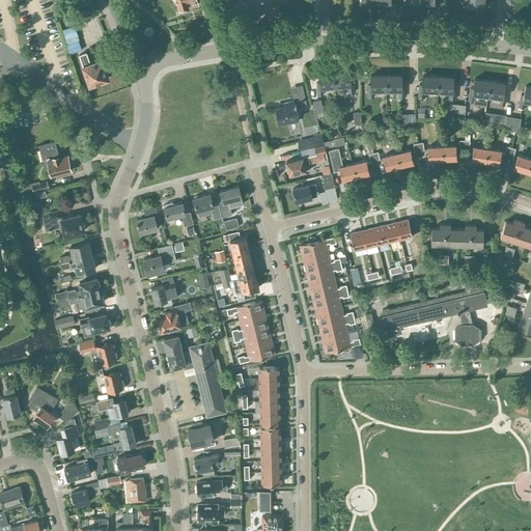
[(90,84),(109,78),(103,59),(90,63),(86,52),(80,54),(90,84)]
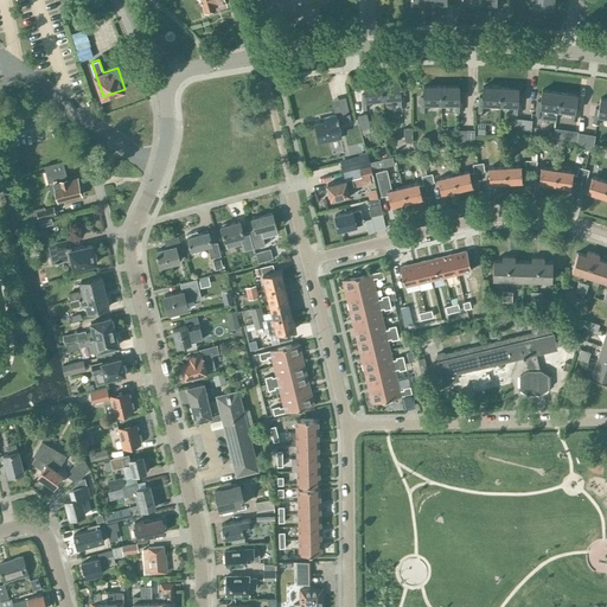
[(382,81),(383,98),(397,97),(398,106),(404,104),(403,90),(400,90),(400,80),(382,81)]
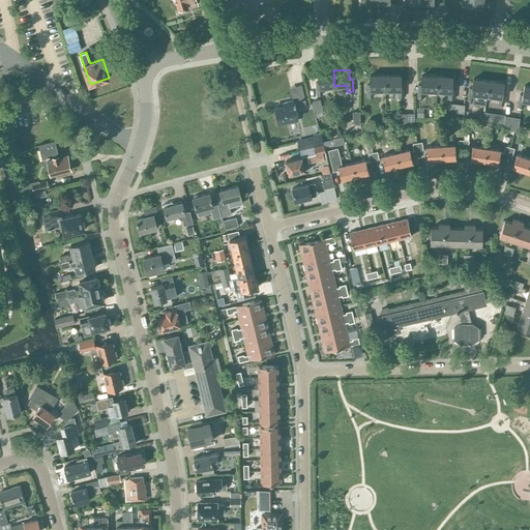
[(322,94),(322,87),(334,86),(333,70),(318,72),(319,82),(316,82),(317,94),(322,94)]
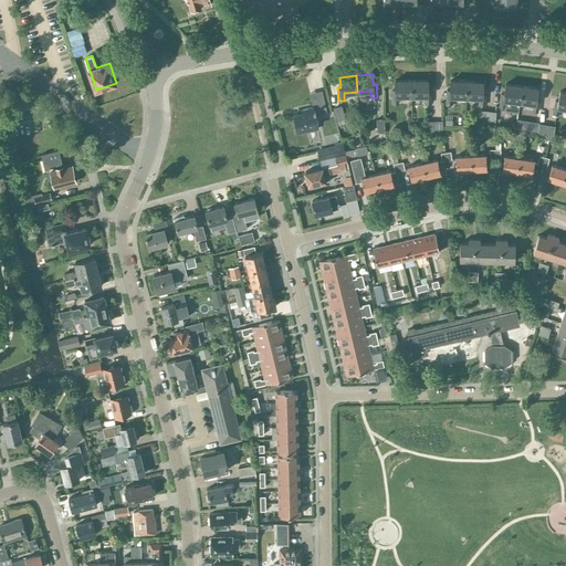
[(398,103),(398,96),(411,96),(411,80),(395,80),(395,90),(392,90),(392,103),(398,103)]
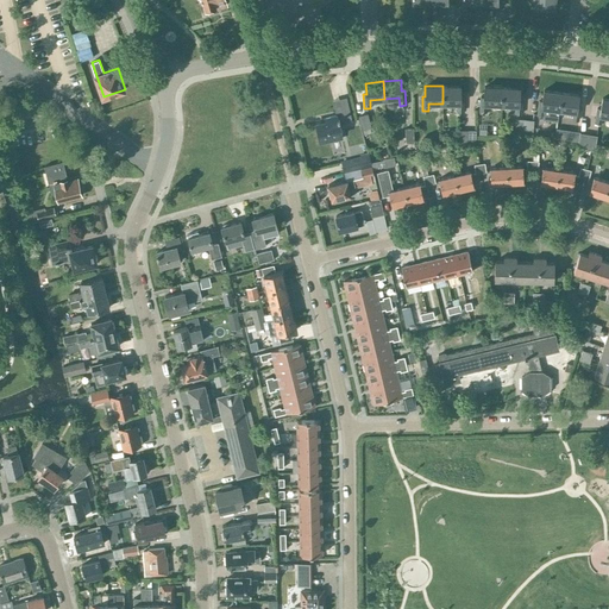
[(443,86),(443,104),(457,104),(457,111),(464,111),(464,96),(460,96),(460,86),(443,86)]
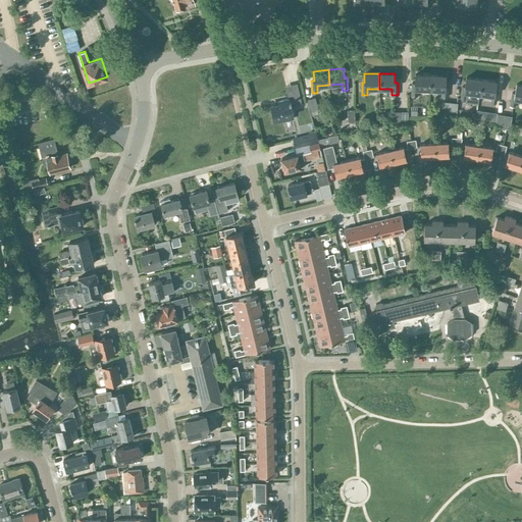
[(417,96),(417,89),(429,90),(430,74),(415,73),(415,84),(412,83),(411,95),(417,96)]
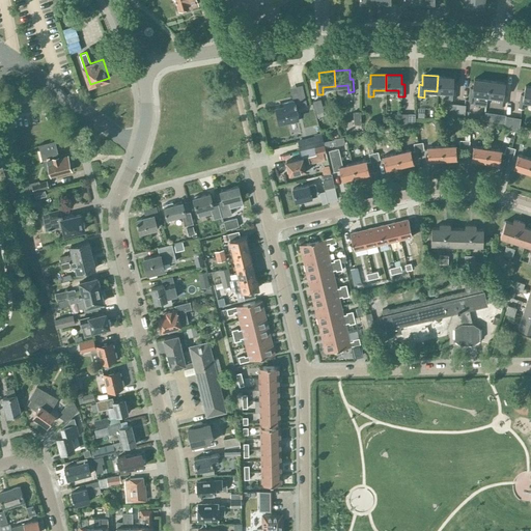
[(453,77),(438,76),(437,91),(449,91),(449,99),(455,99),(455,86),(452,86),(453,77)]
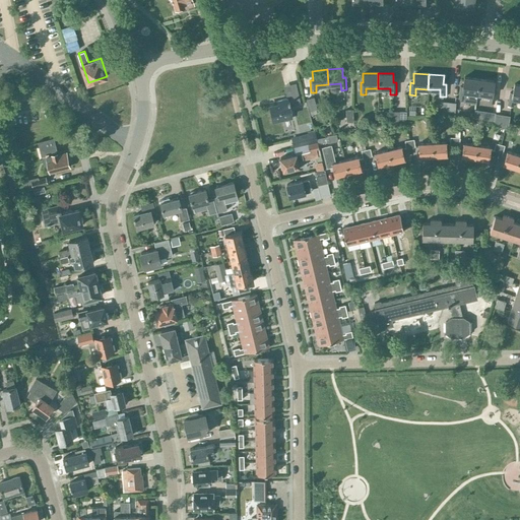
[(476,103),(477,93),(479,78),(464,77),(463,86),(460,85),(459,98),(464,99),(464,101),(476,103)]
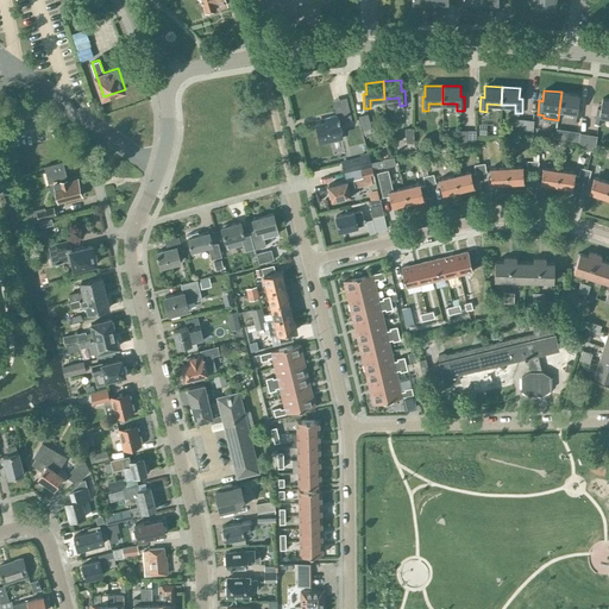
[(579,94),(562,92),(559,110),(573,111),(572,119),(578,120),(581,106),(577,105),(579,94)]
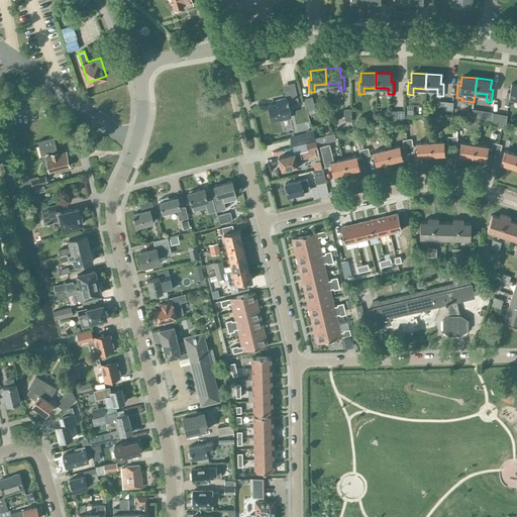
[(511,98),(516,99),(516,84),(511,83),(510,92),(507,92),(505,104),(510,105),(511,98)]
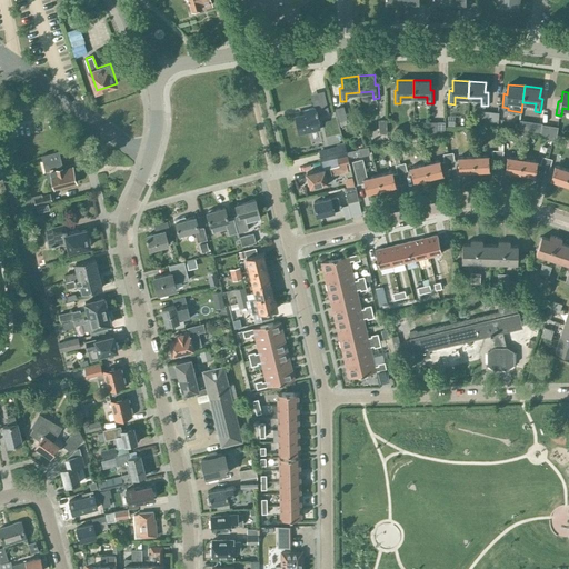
[(315,108),(303,110),(305,113),(296,116),(299,130),(300,130),(301,133),(308,132),(308,129),(319,126),(317,112),(325,111),(323,106),(315,108)]
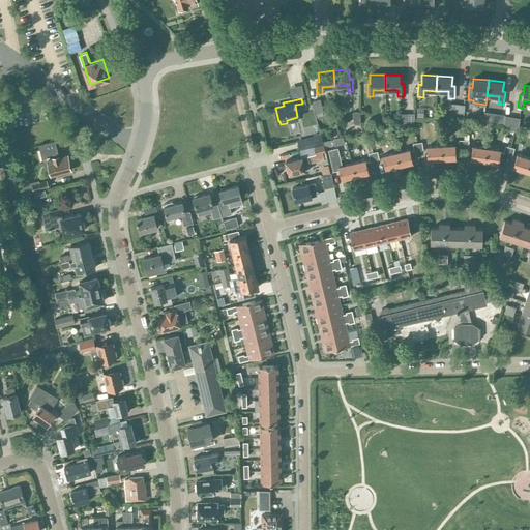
[(312,100),(317,118),(325,116),(320,98),(312,100)]
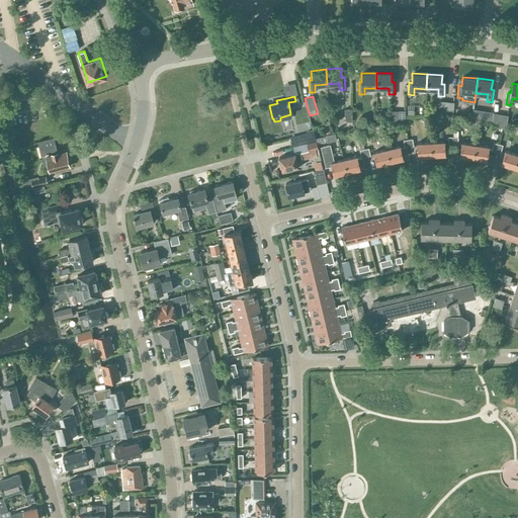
[(493,124),(500,125),(501,114),(495,113),(493,124)]
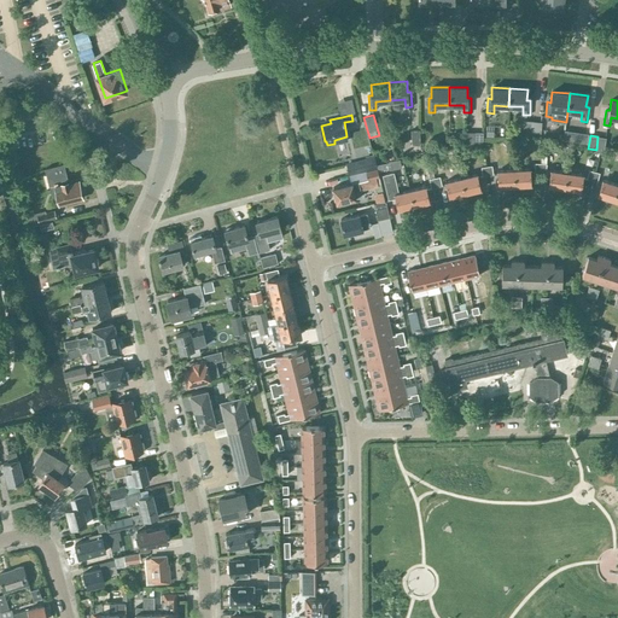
[(598,136),(596,150),(605,151),(606,138),(598,136)]
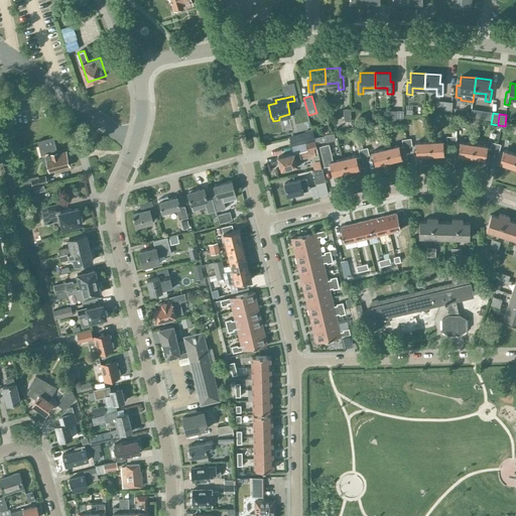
[(292,144),(315,139),(313,132),(290,138),(292,144)]
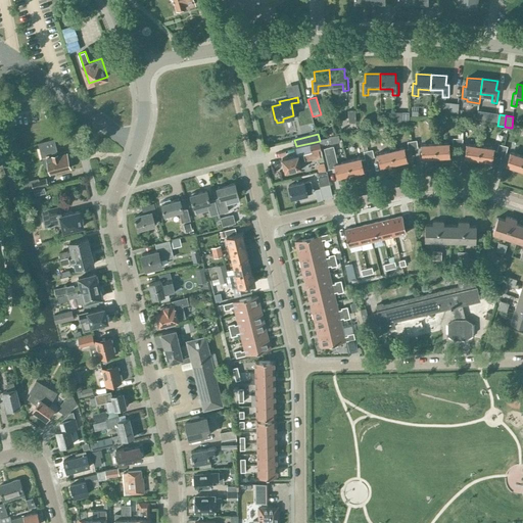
[(338,135),(328,137),(329,143),(330,144),(340,142),(338,135)]
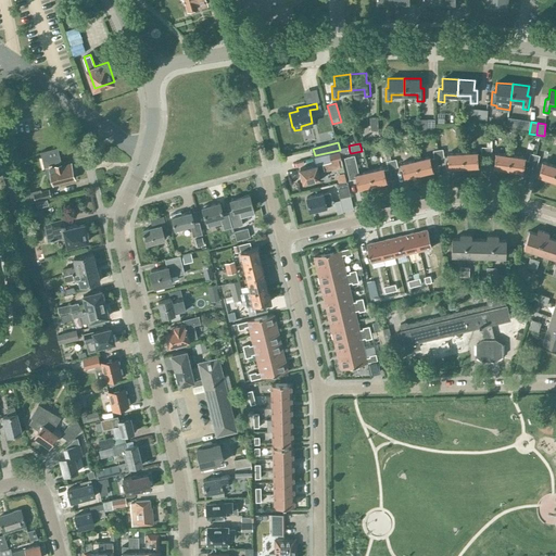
[(54,182),(75,178),(71,163),(62,165),(58,148),(40,152),(46,171),(51,169),(54,182)]
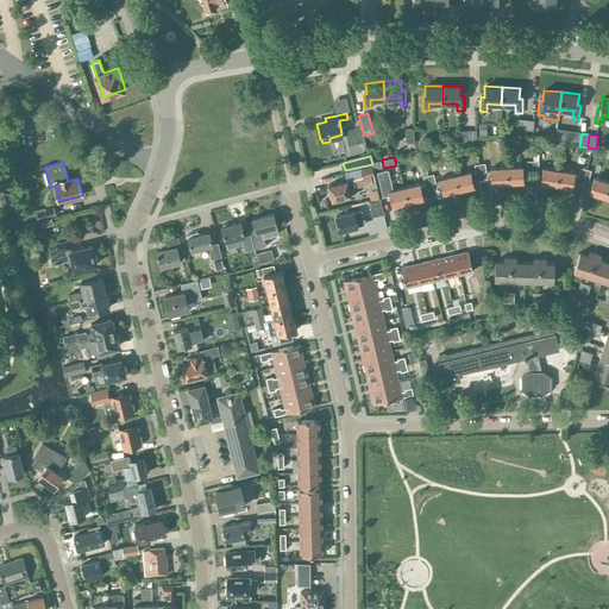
[(507,167),(507,182),(523,181),(522,165),(507,167)]
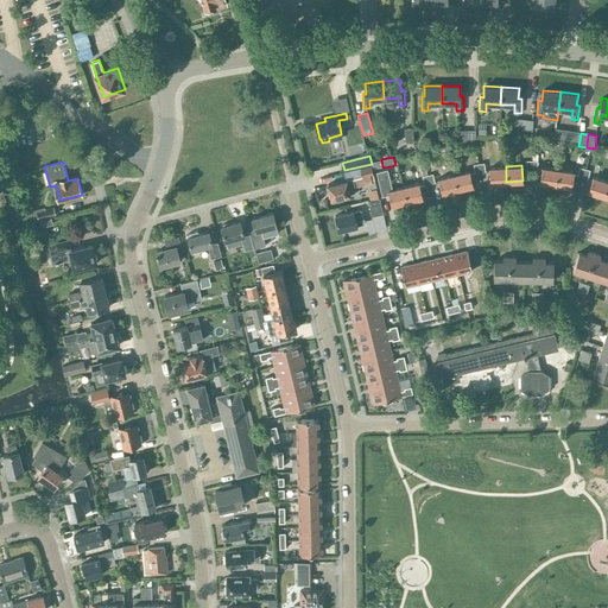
[(355,194),(354,187),(372,182),(371,175),(374,173),(372,166),(361,169),(362,176),(347,179),(328,184),(329,190),(328,190),(329,197),(330,197),(331,200),(355,194)]
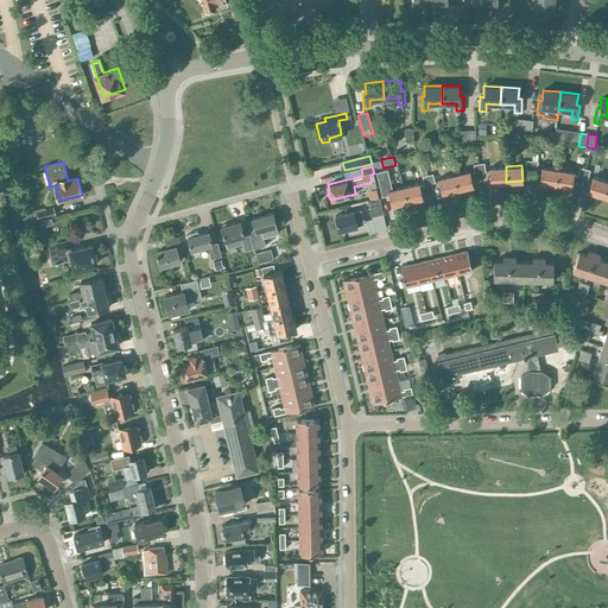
[(489,168),(491,183),(506,182),(506,166),(489,168)]
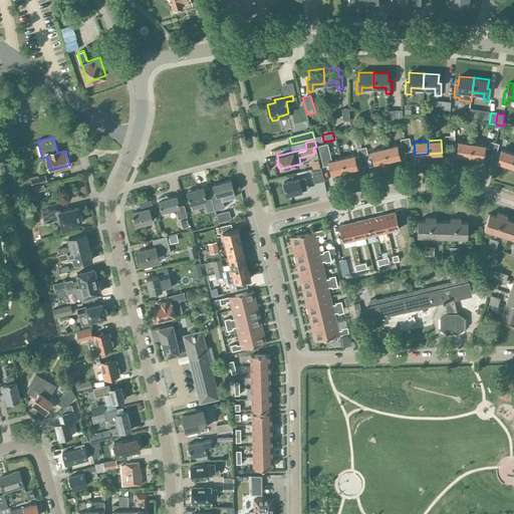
[(456,154),(470,156),(472,143),(458,141),(456,154)]
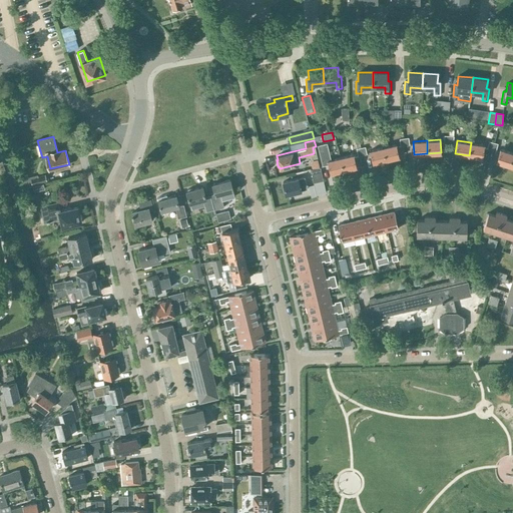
[(498,143),(489,140),(487,148),(496,151),(498,143)]
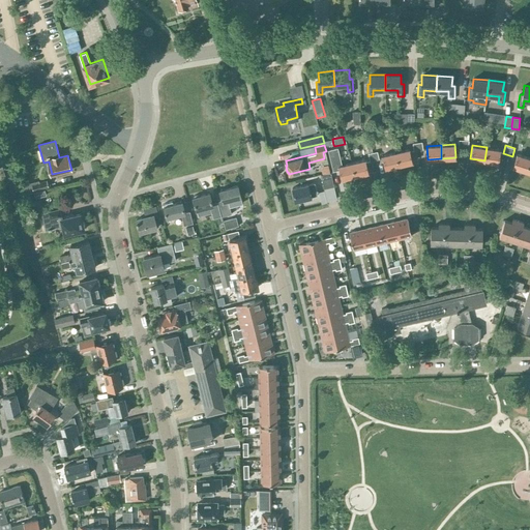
[(487,147),(484,160),(498,163),(500,149),(487,147)]
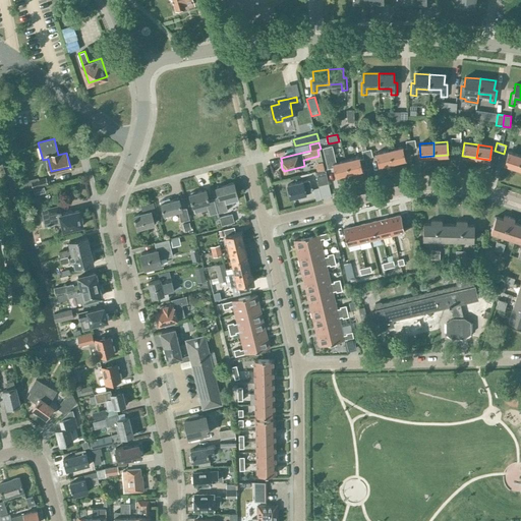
[(349,173),(346,160),(336,162),(332,146),(323,148),(328,168),(333,167),(335,176),(349,173)]
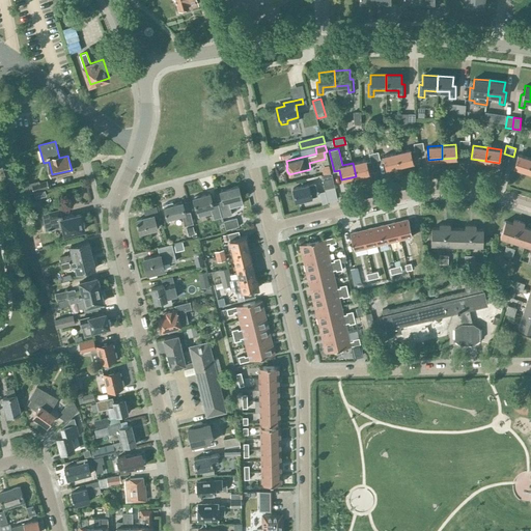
[(396,152),(399,165),(413,162),(410,149),(396,152)]
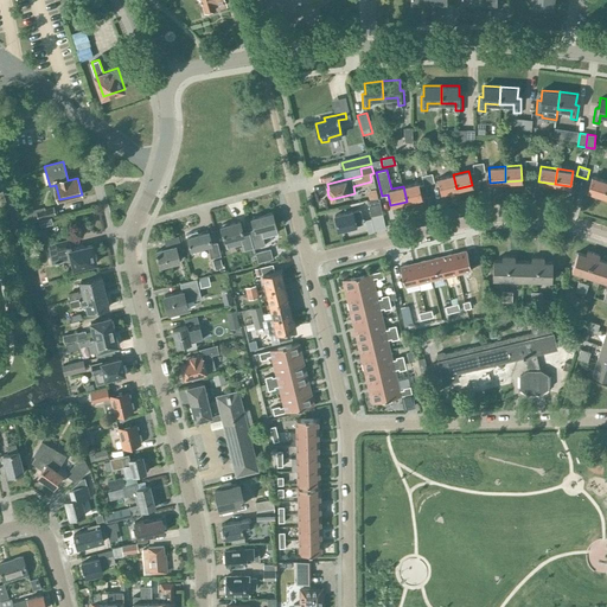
[(453,174),(438,178),(441,193),(457,189),(453,174)]
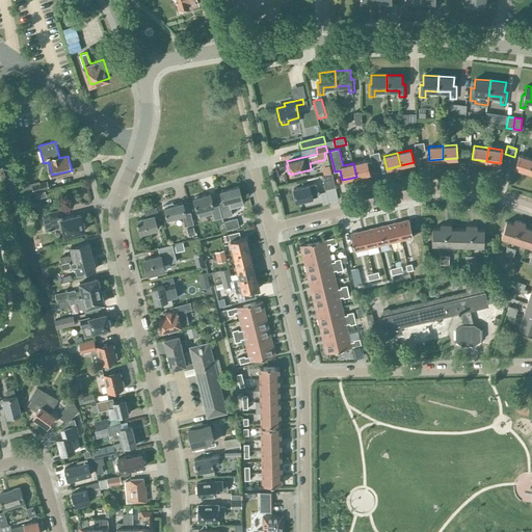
[(514,167),(528,171),(531,159),(519,154),(514,167)]
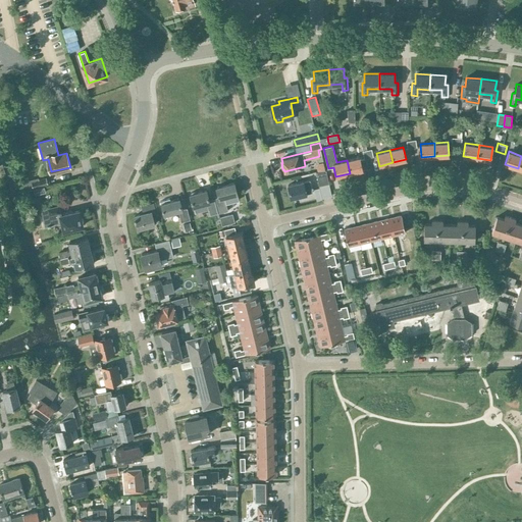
[(363,169),(360,157),(347,160),(350,173),(363,169)]
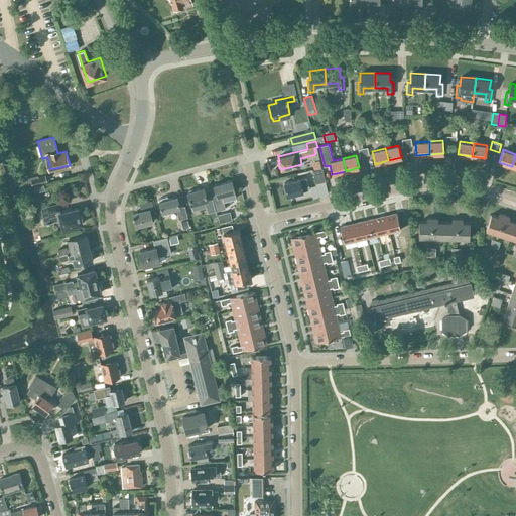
[(315,183),(325,181),(323,168),(312,170),(315,183)]
